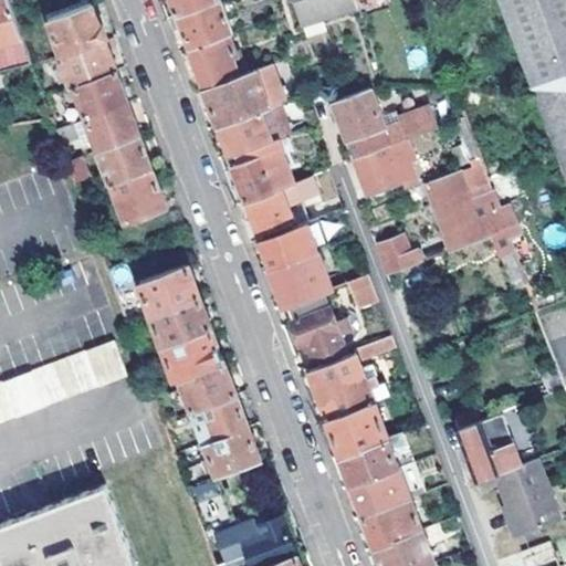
[(0,0),(0,70),(31,63),(7,0),(0,0)]
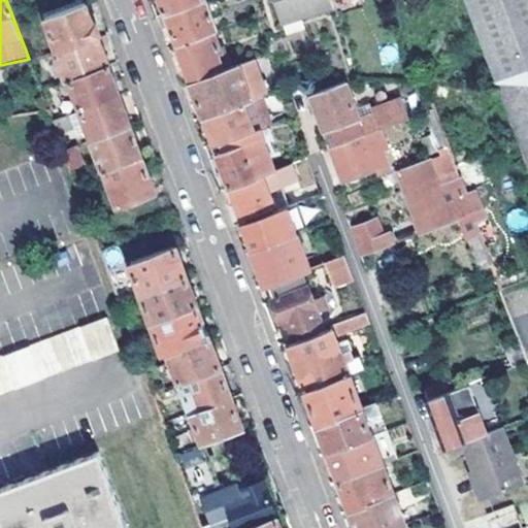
[(161,0),(166,13),(203,0),(161,0)]
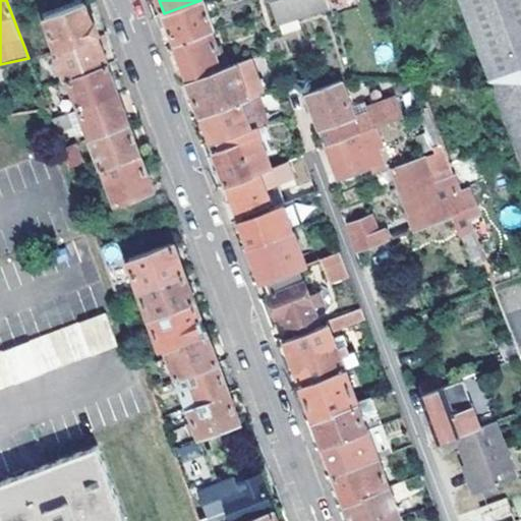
[(175,44),(211,32),(215,31),(203,0),(200,0),(164,13),(175,44)]
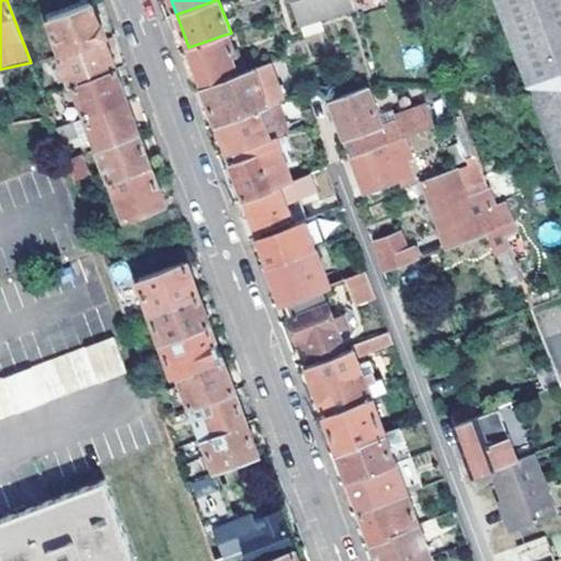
[(352,0),(287,0),(297,25),(354,7),(352,0)]
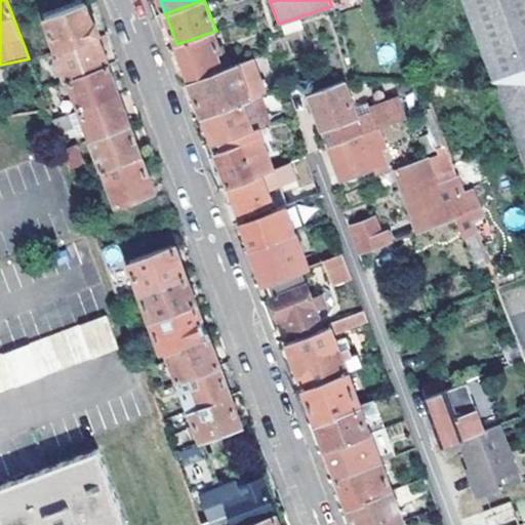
[(362,6),(359,0),(329,0),(331,6),(334,14),(362,6)]
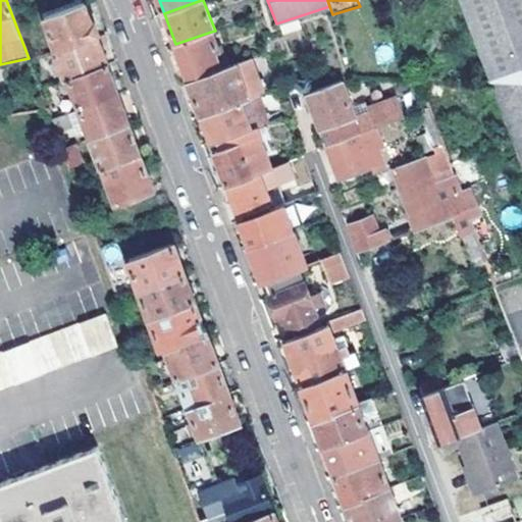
[(521,0),(459,0),(489,81),(519,81),(521,81),(521,0)]
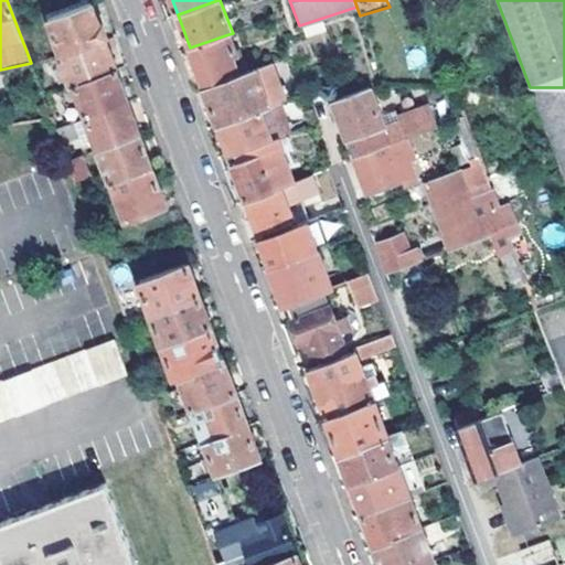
[(49,20),(61,54),(104,38),(102,31),(92,3),(49,20)]
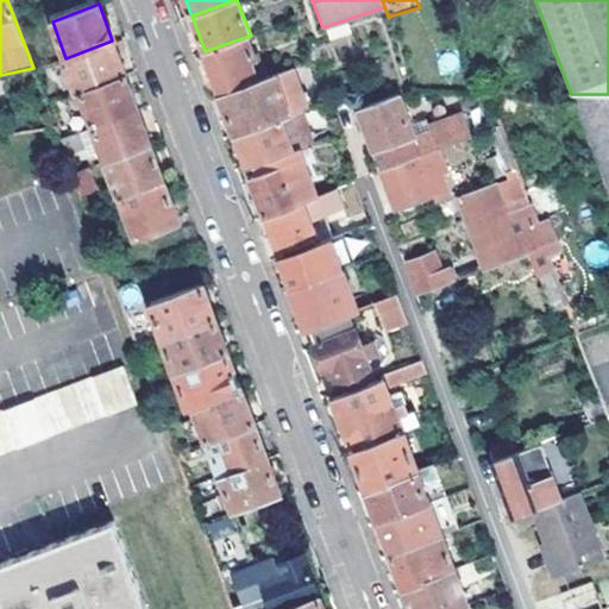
[(246,37),(205,51),(221,95),(256,83),(249,62),(255,60),(246,37)]
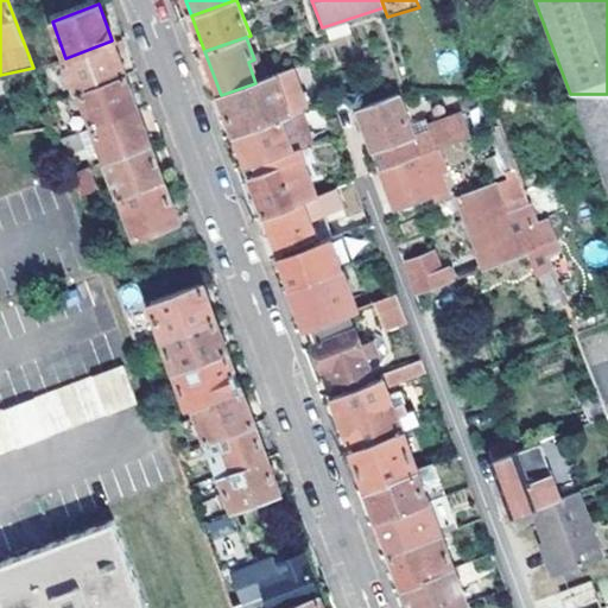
[(75,92),(124,73),(112,40),(65,58),(63,59),(75,92)]
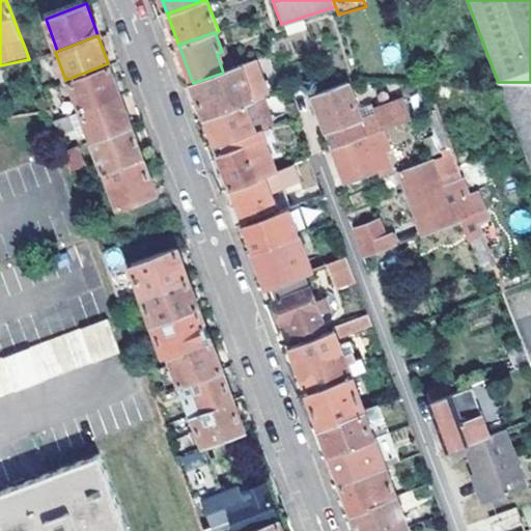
[(227,51),(222,52),(217,54),(223,73),(233,68),(227,51)]
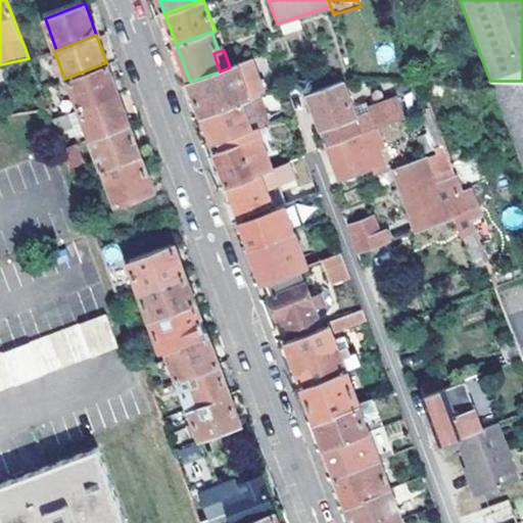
[(117,93),(106,62),(64,79),(54,83),(60,98),(73,93),(79,108),(117,93)]
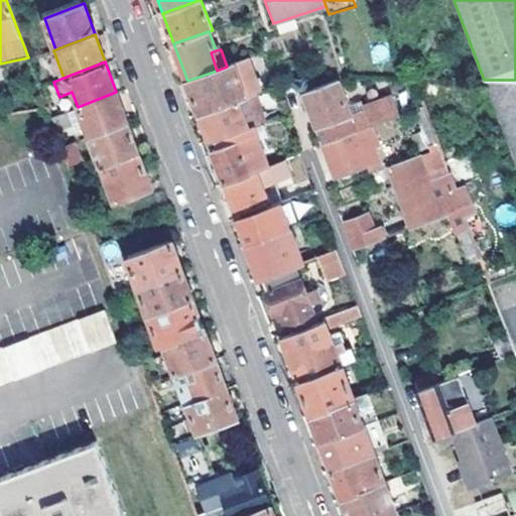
[(201,115),(238,101),(245,99),(233,65),(227,67),(217,71),(187,81),(201,115)]
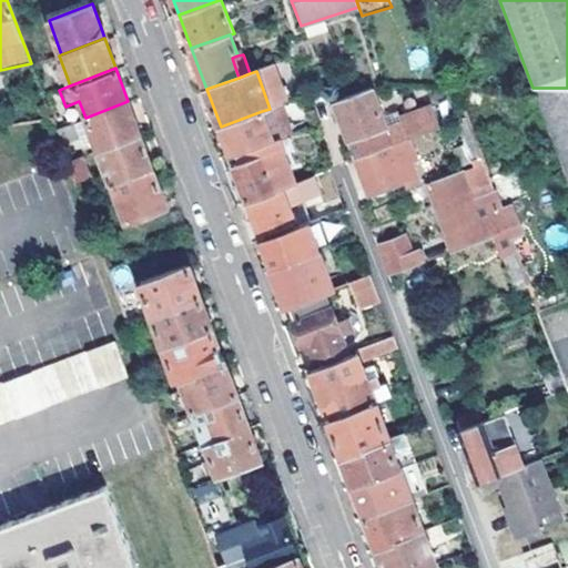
[(48,77),(38,80),(43,95),(53,92),(48,77)]
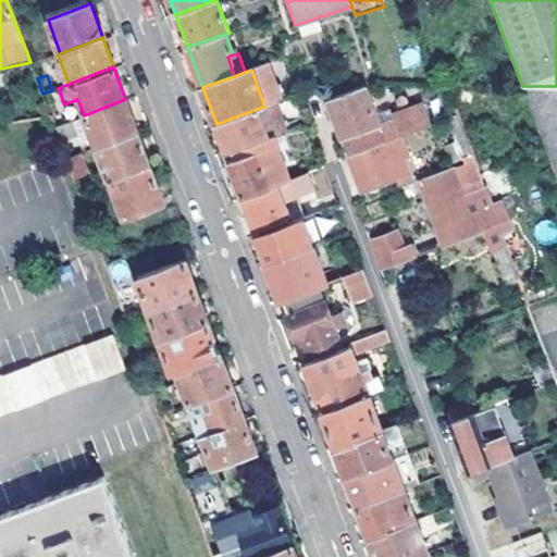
[(522,86),(556,176),(556,94),(554,86),(522,86)]
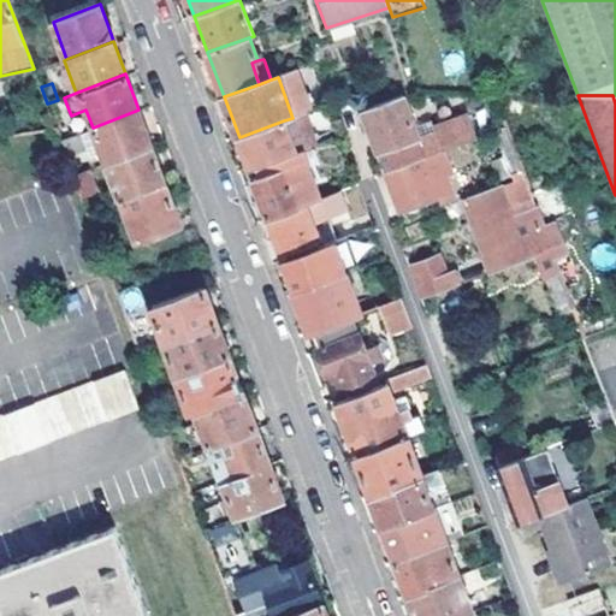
[(444,152),(478,140),(468,116),(433,128),(436,134),(419,140),(402,96),(361,111),(386,173),(444,152)]
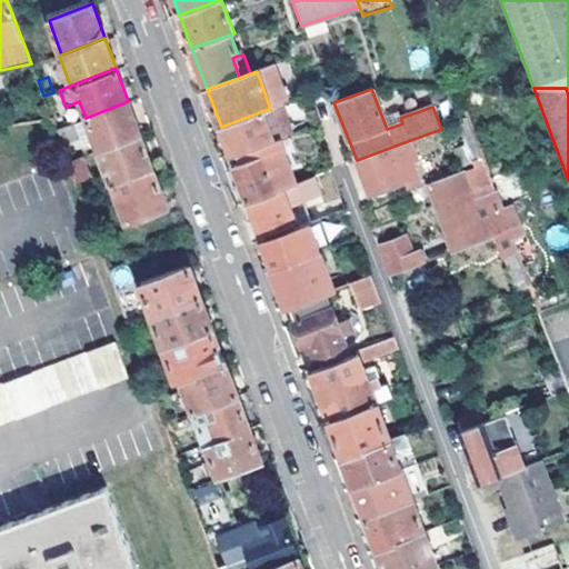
[(98,150),(140,133),(128,101),(86,118),(98,150)]
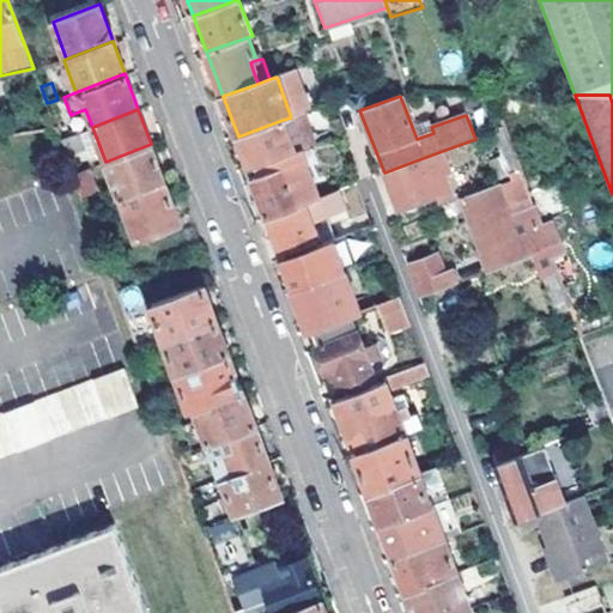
[(244,156),(249,169),(295,153),(283,120),(238,137),(241,143),(232,145),(237,158),(244,156)]
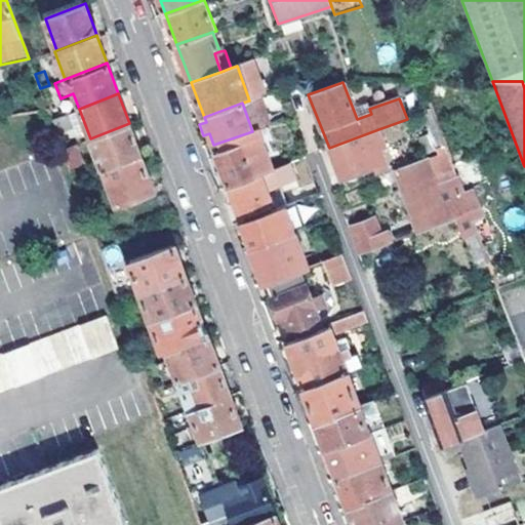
[(51,119),(56,131),(75,124),(81,142),(90,138),(79,109),(51,119)]
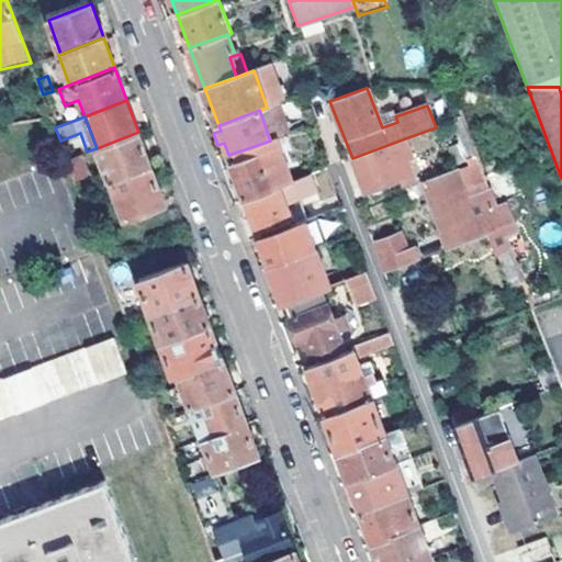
[(475,157),(460,117),(451,121),(460,144),(449,148),(456,166),(475,157)]
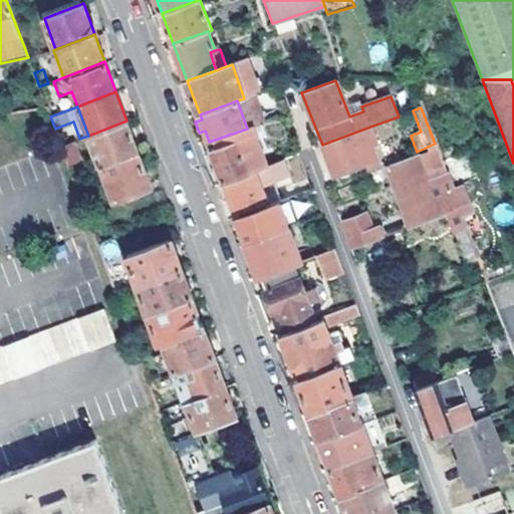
[(99,166),(102,165),(139,152),(126,120),(88,136),(99,166)]
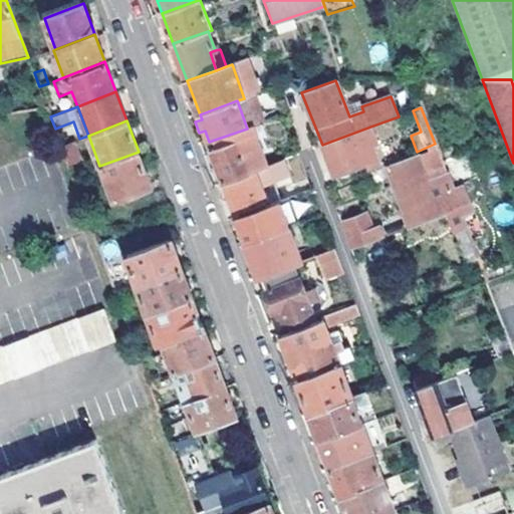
[(370,126),(322,145),(334,178),(366,165),(368,171),(382,165),(374,146),(361,150),(358,143),(374,138),(370,126)]
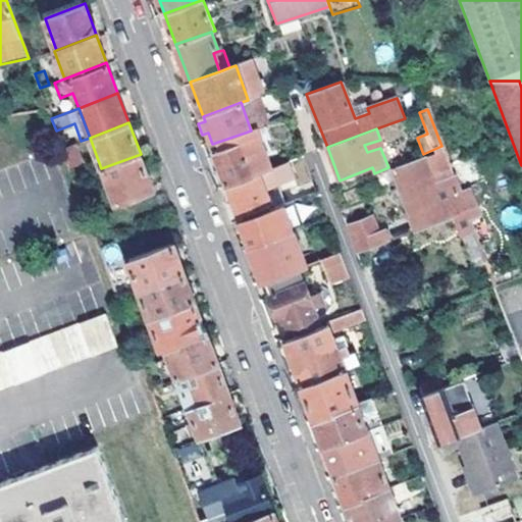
[(261,138),(242,144),(244,151),(264,144),(261,138)]
